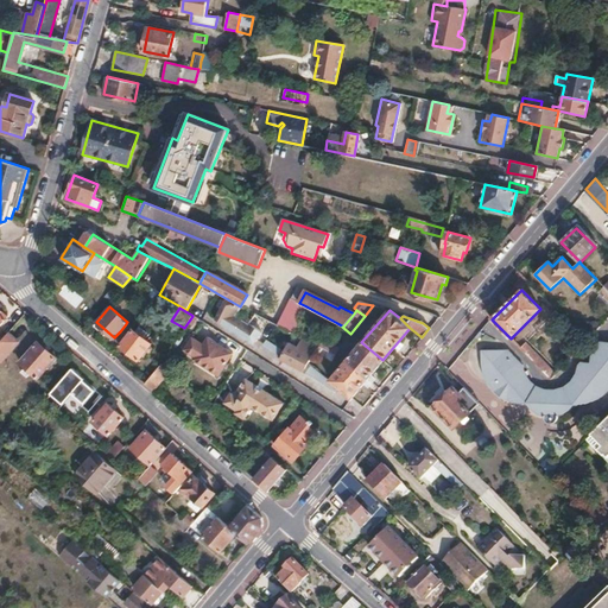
[(125,325),(120,331),(126,336),(131,329),(125,325)]
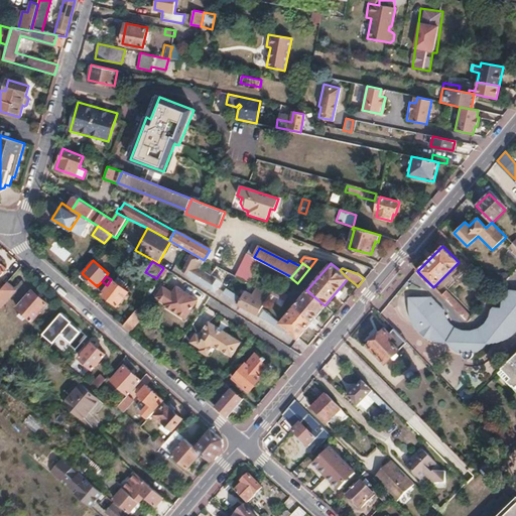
[(102,291),(101,292),(118,305),(128,291),(111,279),(107,285),(102,291)]
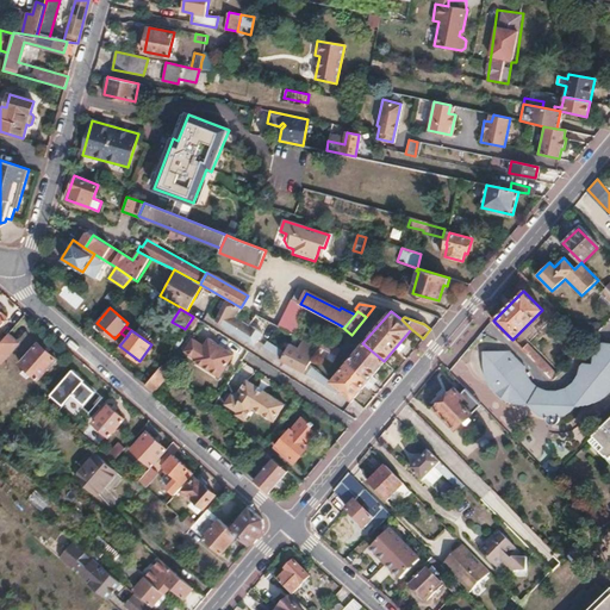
[(120,332),(114,338),(120,344),(126,337),(120,332)]
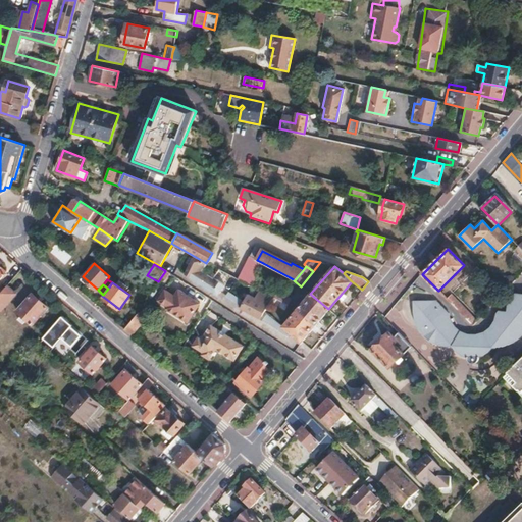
[(2,292),(0,294),(0,312),(3,315),(6,312),(3,309),(15,295),(6,286),(2,292)]
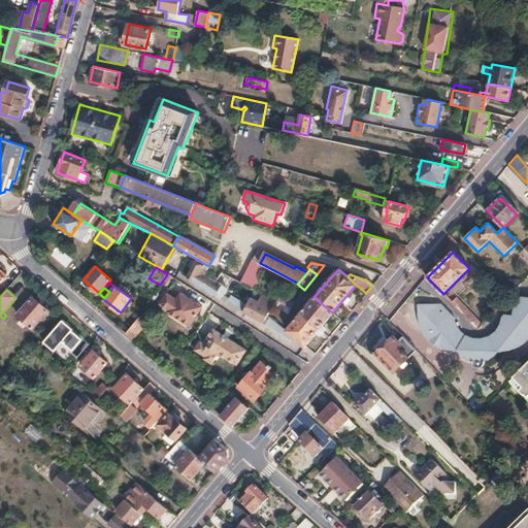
[(165,292),(159,303),(168,309),(167,311),(189,325),(201,306),(179,292),(175,298),(165,292)]
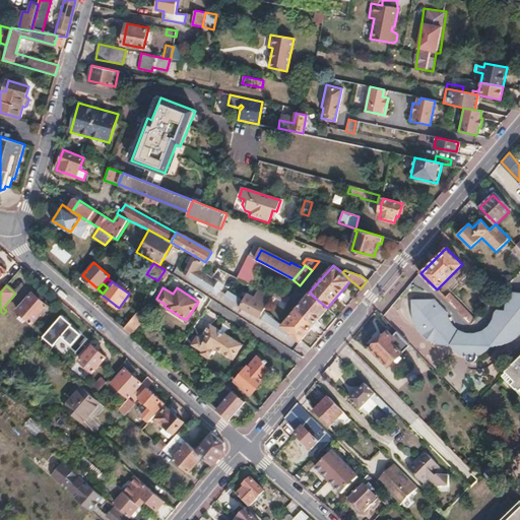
[(275,289),(272,297),(286,304),(289,298),(275,289)]
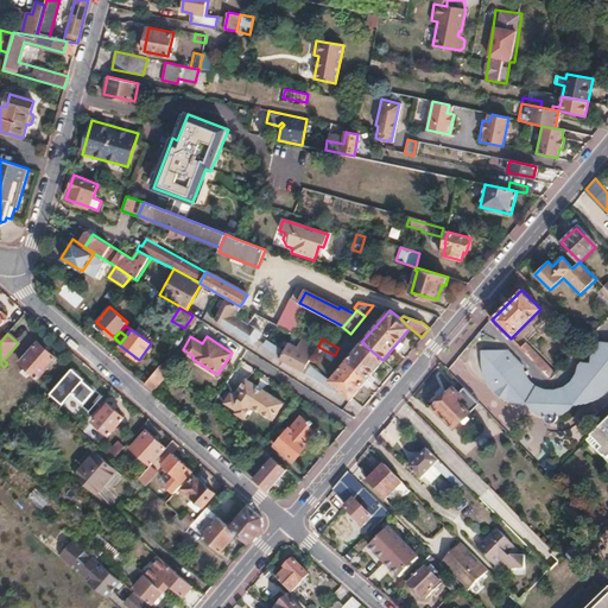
[(297,347),(287,342),(278,360),(303,373),(317,348),(301,340),(297,347)]
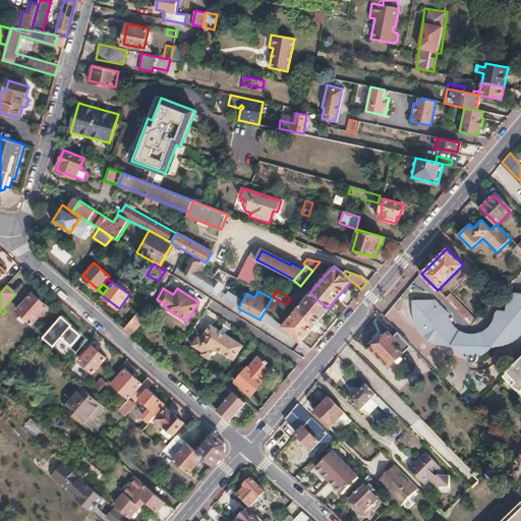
[(309,293),(296,309),(314,325),(328,308),(309,293)]
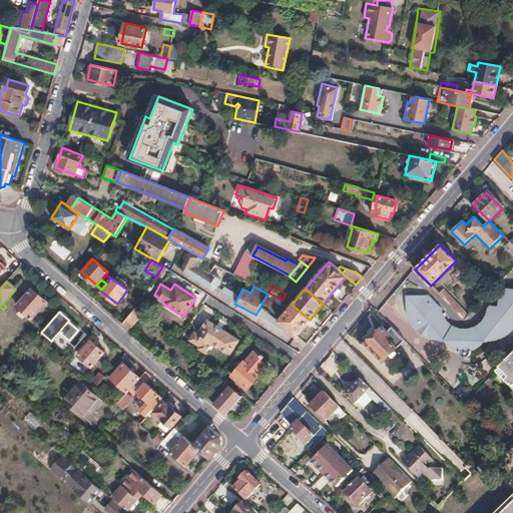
[(32,290),(16,307),(21,310),(18,314),(22,318),(26,314),(32,320),(47,303),(32,290)]
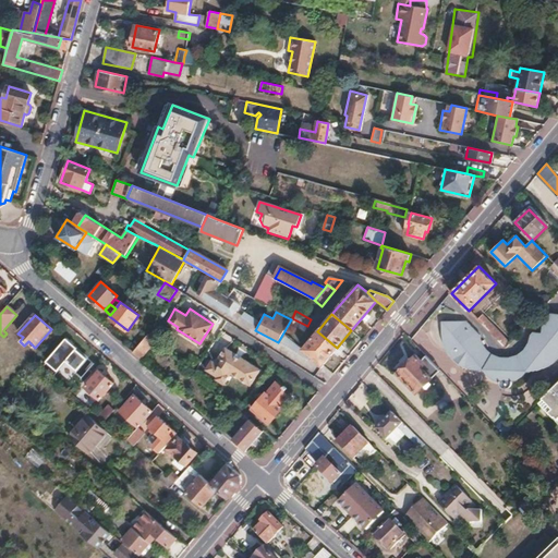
[(484,316),(478,320),(506,348),(510,343),(484,316)]
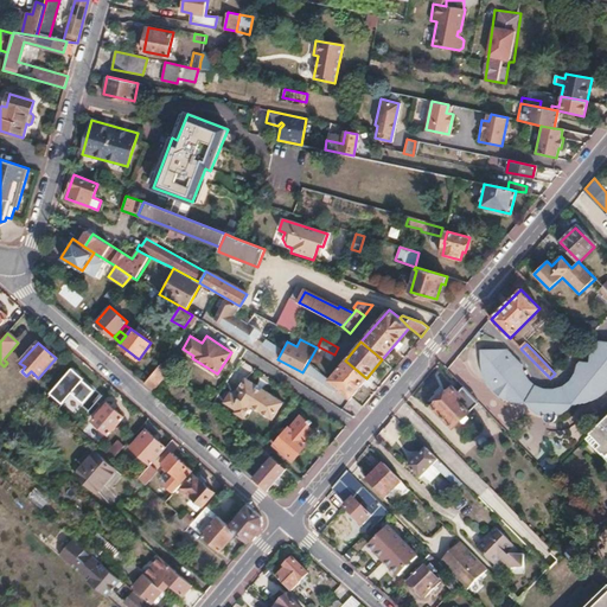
[(502,350),(479,351),(480,366),(484,382),(489,387),(494,394),(508,403),(523,402),(532,413),(537,415),(540,416),(542,419),(545,423),(548,425),(550,425),(554,425),(556,422),(557,420),(557,416),(567,409),(575,398),(592,397),(605,389),(606,384),(606,345),(594,346),(595,358),(585,358),(581,359),(576,363),(575,368),(573,372),(570,377),(566,382),(561,385),(557,388),(551,389),(541,388),(535,387),(528,382),(524,376),(522,372),(521,368),(516,362),(504,362),(502,350)]
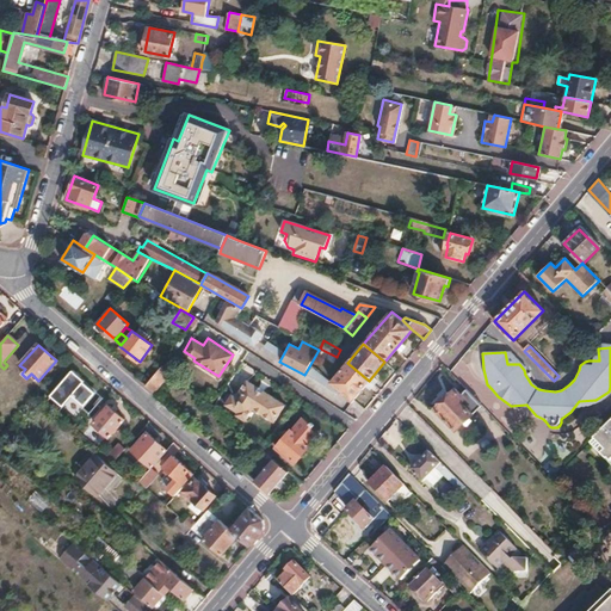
[(320,349),(316,355),(333,364),(337,357),(320,349)]
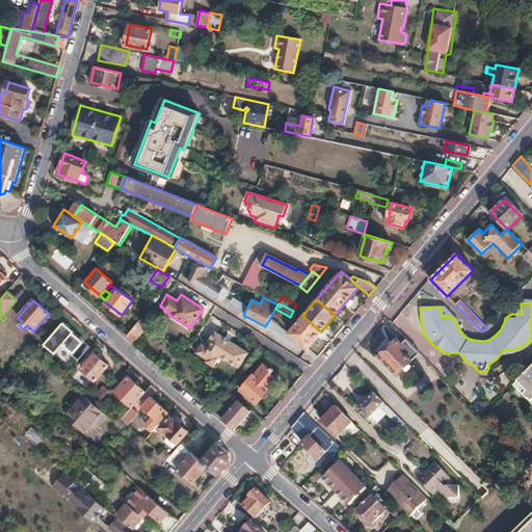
[(302,316),(289,333),(308,348),(321,331),(302,316)]
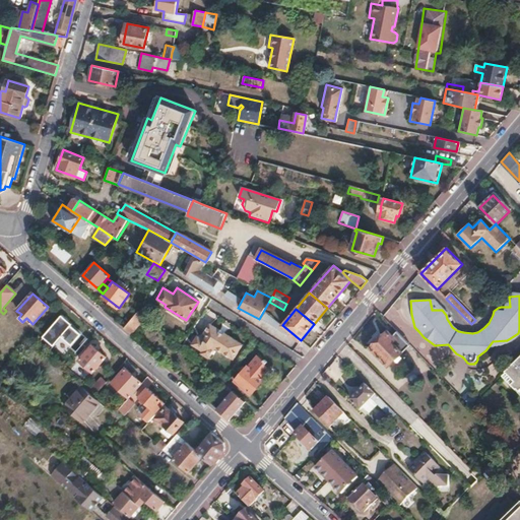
[(132,318),(123,328),(131,334),(139,324),(145,318),(138,312),(132,318)]
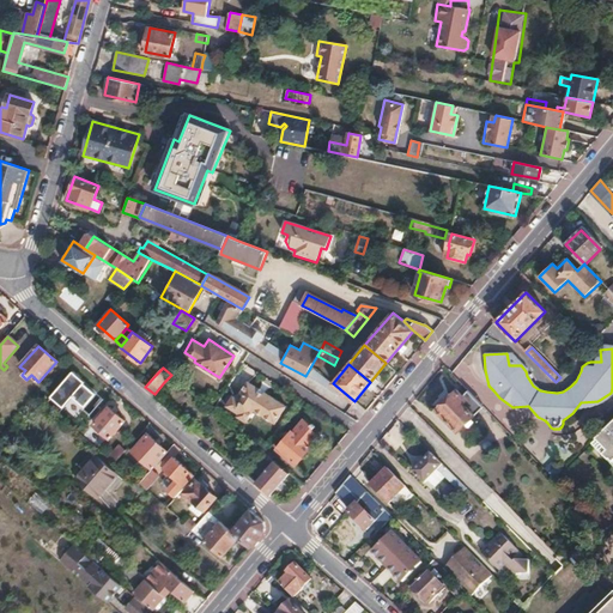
[(104,399),(71,371),(49,398),(62,410),(71,398),(84,408),(83,411),(90,416),(104,399)]
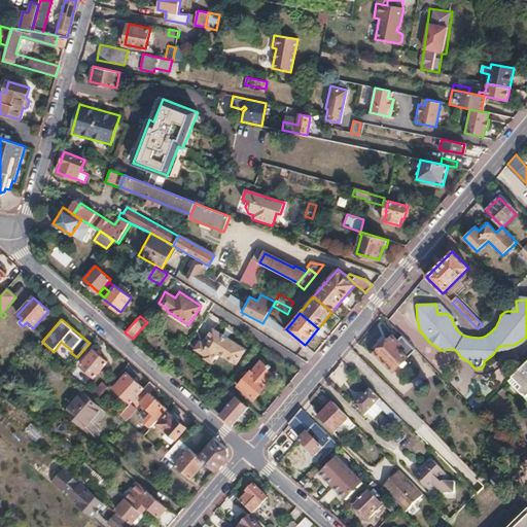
[(199,339),(192,348),(204,355),(203,357),(211,363),(217,353),(236,364),(246,349),(227,337),(226,340),(221,337),(223,335),(212,327),(206,338),(208,339),(206,343),(199,339)]
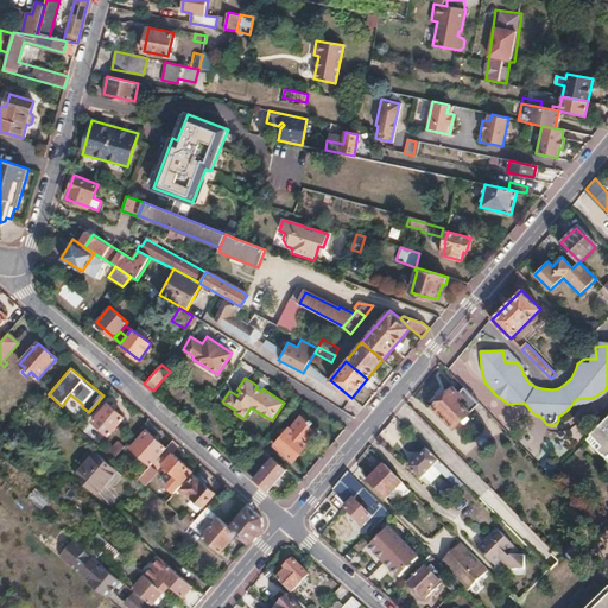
[(454,387),(434,407),(455,429),(480,404),(464,387),(458,393),(454,387)]
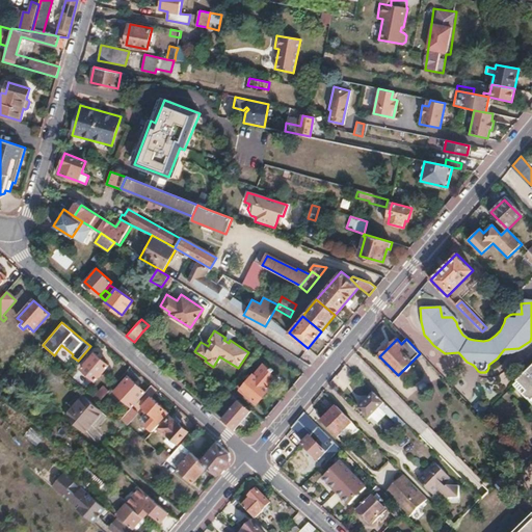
[(95,354),(82,369),(96,380),(108,366),(95,354)]
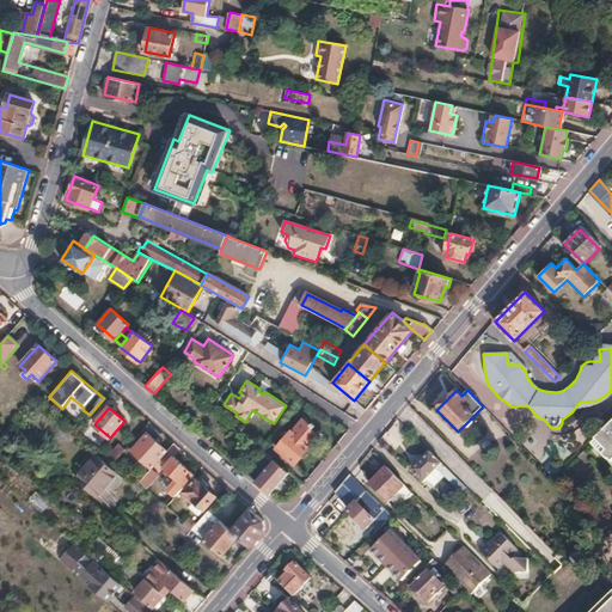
[(291,432),(276,448),(295,464),(310,447),(307,445),(317,433),(312,429),(314,426),(311,423),(310,424),(304,418),(292,432),(291,432)]
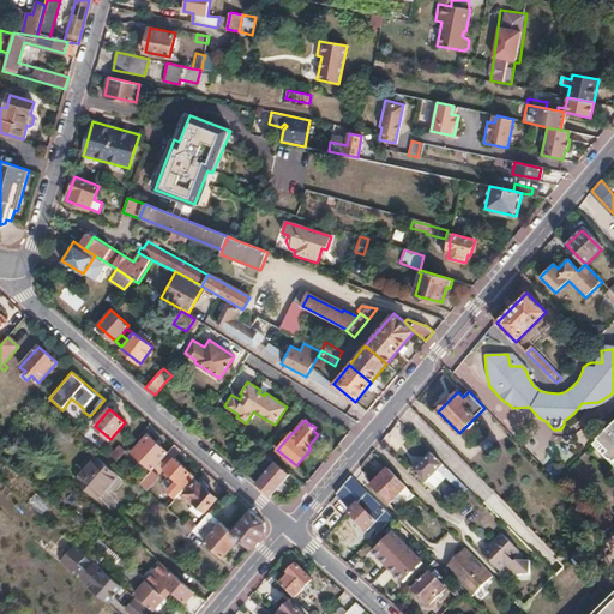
[(613,423),(597,440),(613,457),(613,423)]
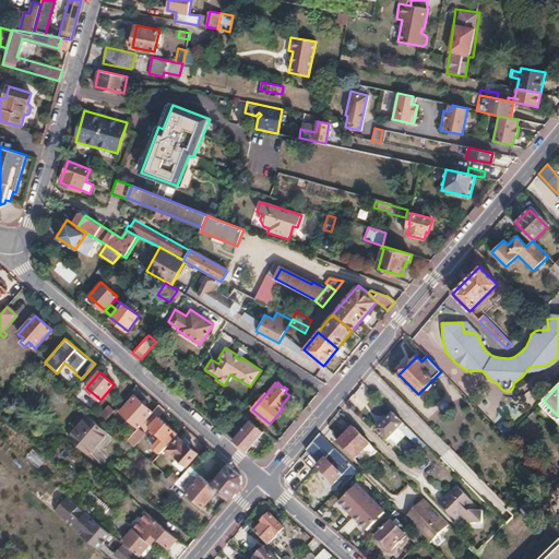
[(134,396),(120,412),(139,428),(153,412),(134,396)]
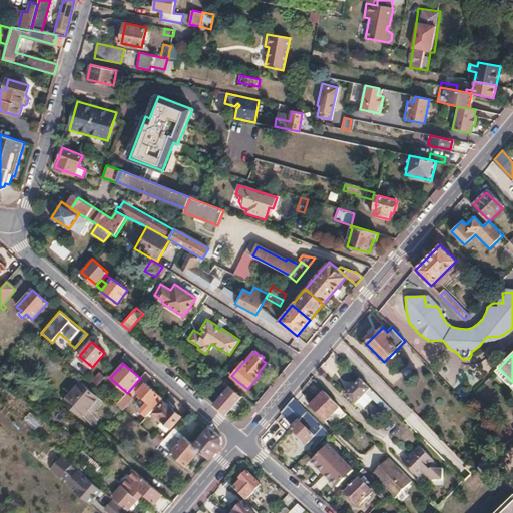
[(100,373),(90,384),(96,388),(105,378),(100,373)]
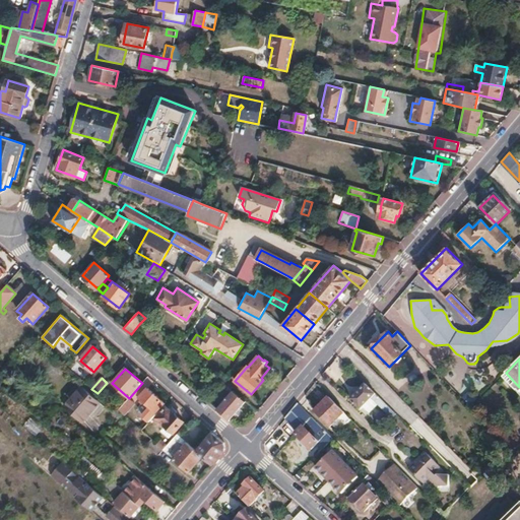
[(366,384),(350,399),(361,409),(363,407),(369,413),(377,404),(390,417),(394,412),(366,384)]
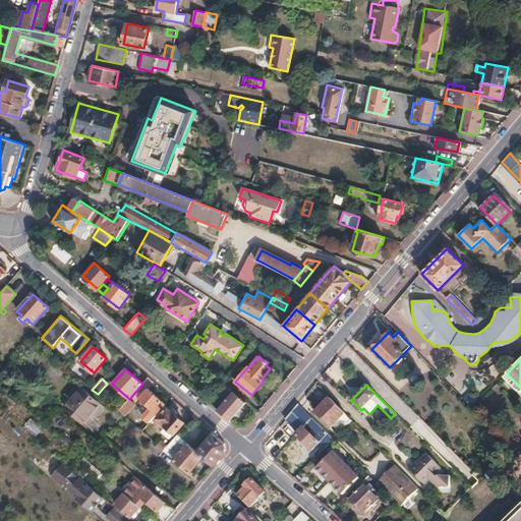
[(80,389),(64,407),(83,423),(100,404),(80,389)]
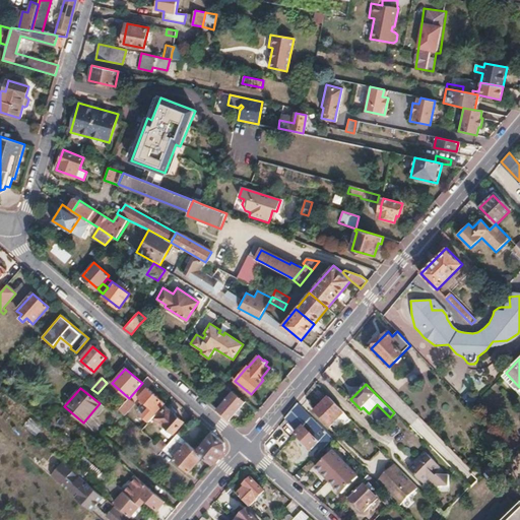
[(140,402),(133,411),(143,419),(160,400),(147,389),(137,400),(140,402)]
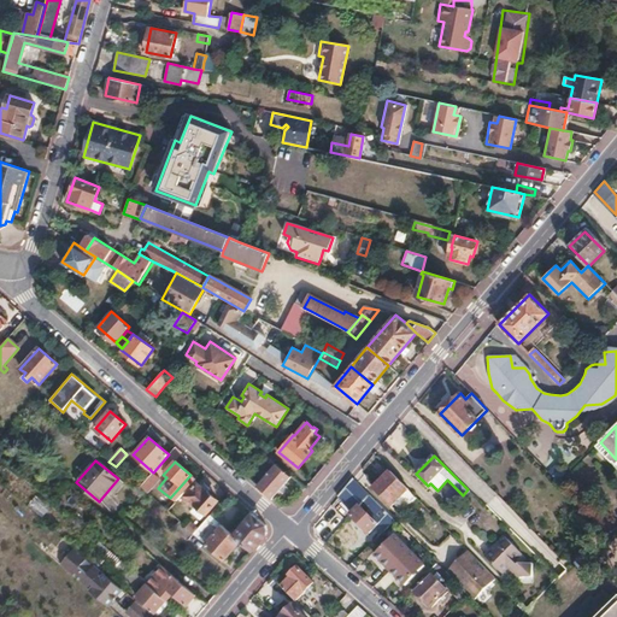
[(277,463),(257,486),(271,498),(292,476),(277,463)]
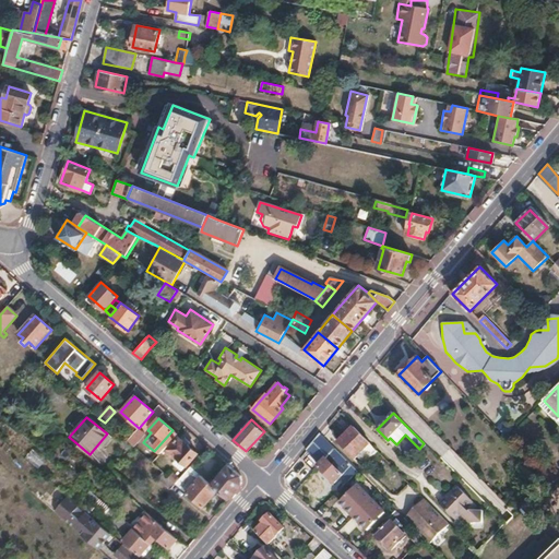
[(354,427),(339,442),(355,459),(366,447),(376,456),(379,453),(354,427)]
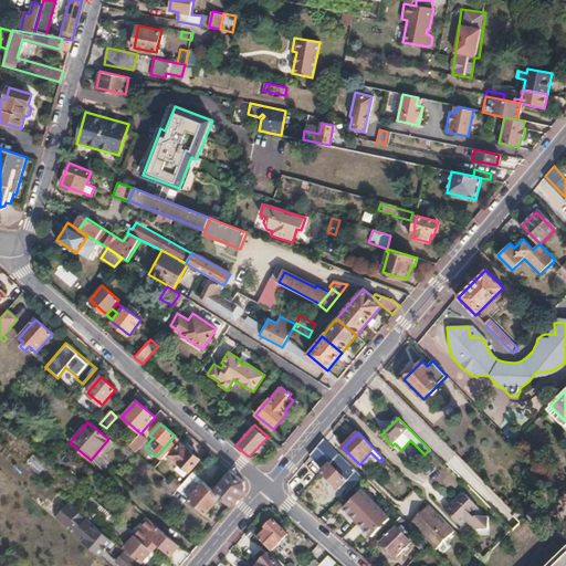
[(135,439),(128,447),(133,451),(135,452),(146,439),(139,433),(135,439)]
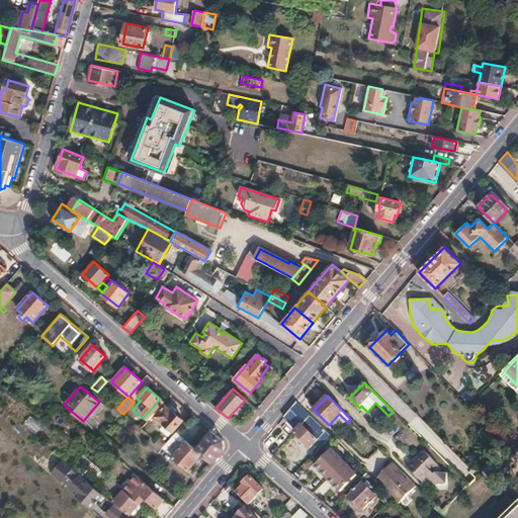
[(120,399),(113,407),(117,410),(117,409),(123,402),(120,399)]
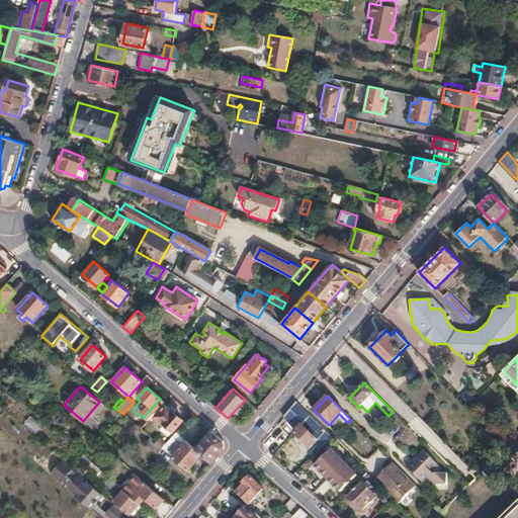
[(296,402),(283,417),(296,430),(294,433),(308,447),(310,448),(314,443),(320,449),(332,437),(320,425),(313,431),(319,438),(317,440),(301,425),(305,423),(311,416),(296,402)]
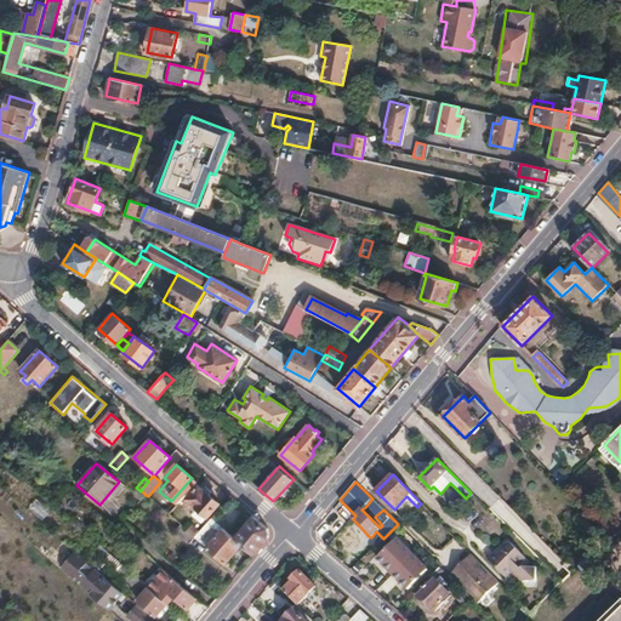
[(198,486),(187,499),(191,502),(188,505),(195,511),(198,508),(208,517),(218,505),(198,486)]
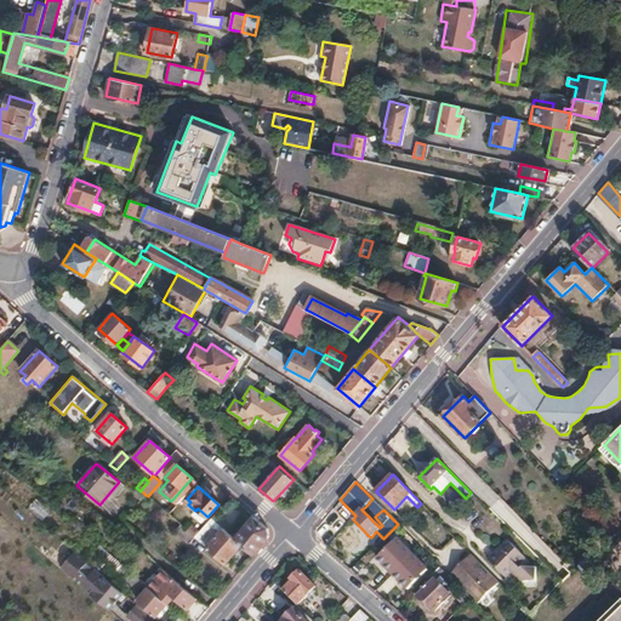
[(43,519),(51,510),(36,499),(28,508),(43,519)]
